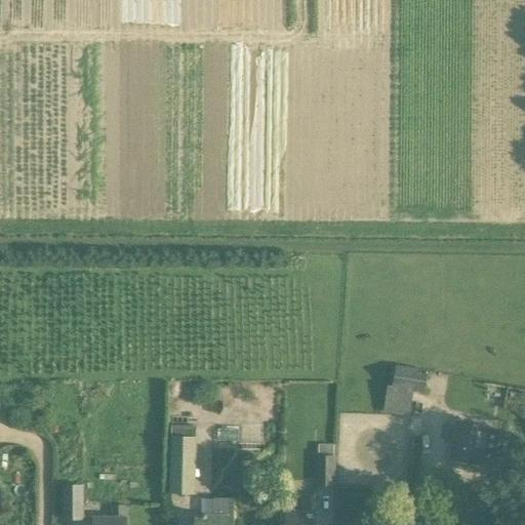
[(388,384),(384,409),(409,414),(413,392),(425,394),(429,372),(396,365),(393,385),(388,384)]
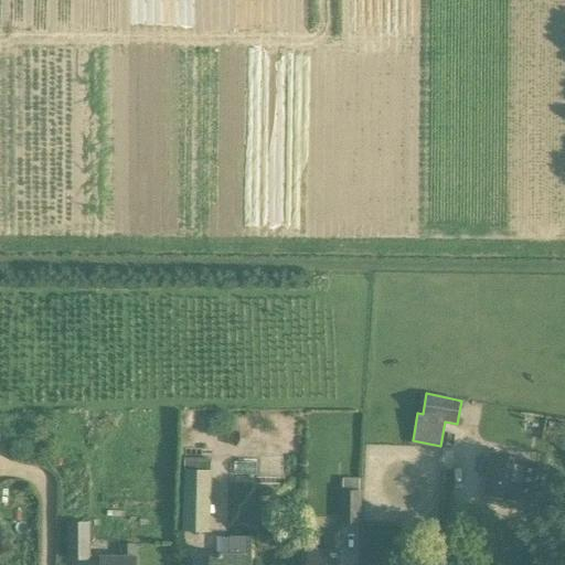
[(491,456),(483,496),(518,501),(525,461),(491,456)]
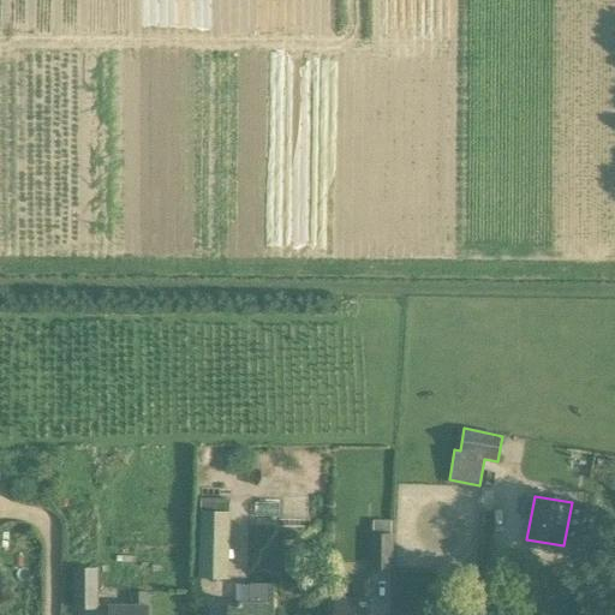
[(199,512),(198,578),(230,579),(231,512),(199,512)]
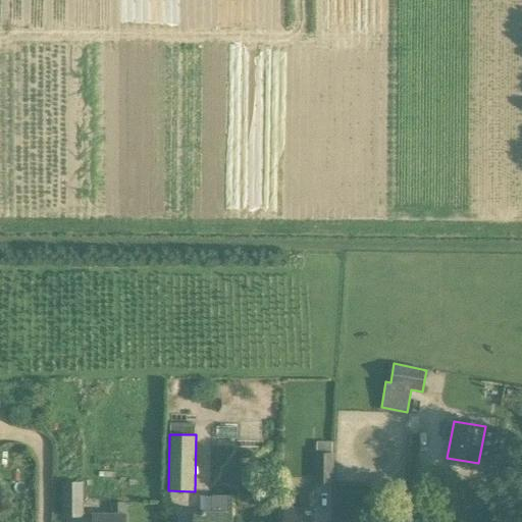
[(316,441),(316,453),(314,453),(313,483),(333,484),(333,454),(331,454),(331,442),(316,441)]
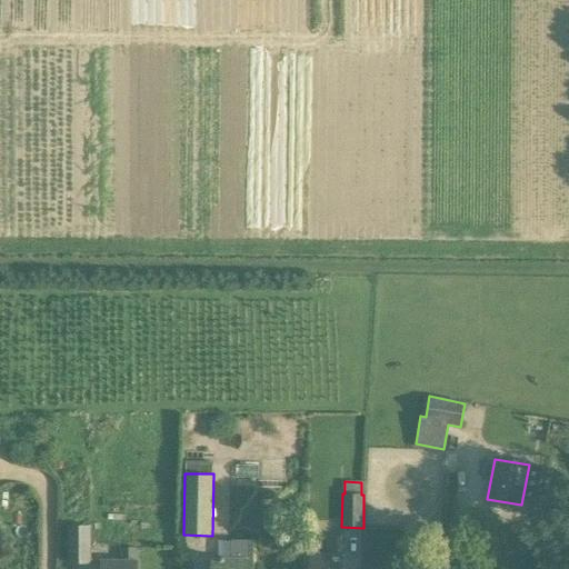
[(90,528),(69,528),(69,562),(90,562),(90,528)]
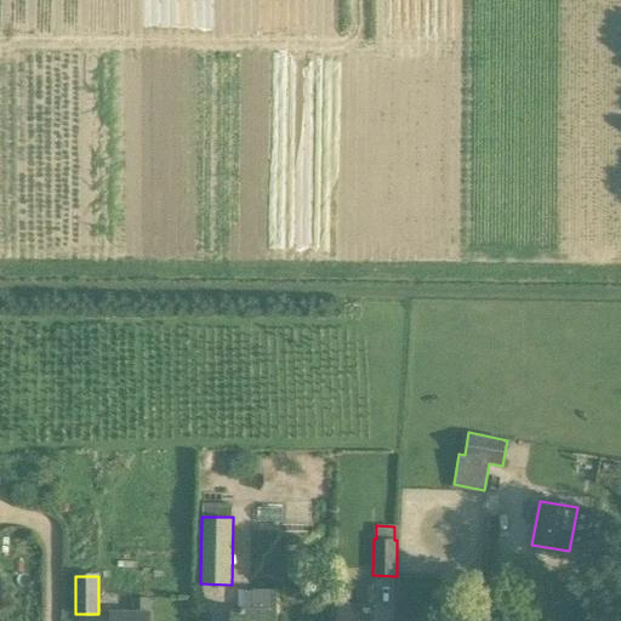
[(358,590),(358,609),(337,609),(336,620),(374,620),(374,588),(358,590)]
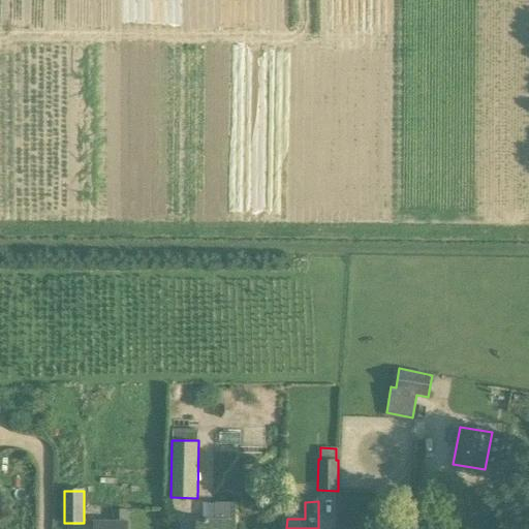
[(235,528),(235,502),(214,502),(215,523),(197,523),(197,528),(235,528)]
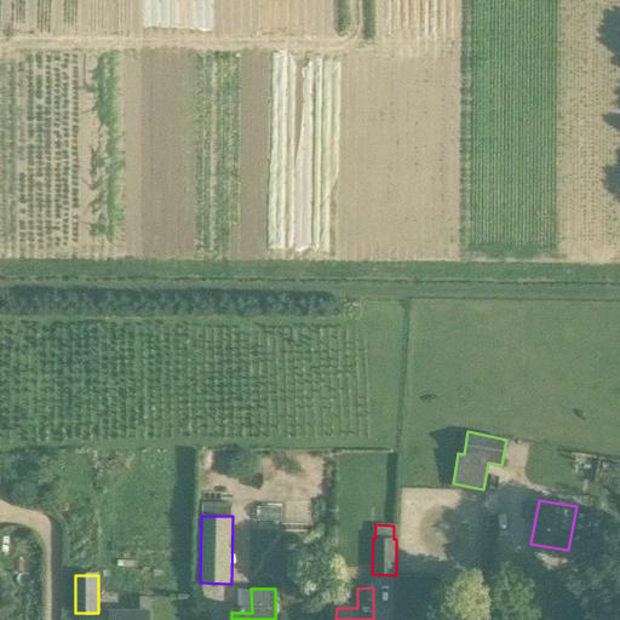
[(132,600),(132,612),(112,610),(110,619),(147,619),(147,612),(147,601),(132,600)]
